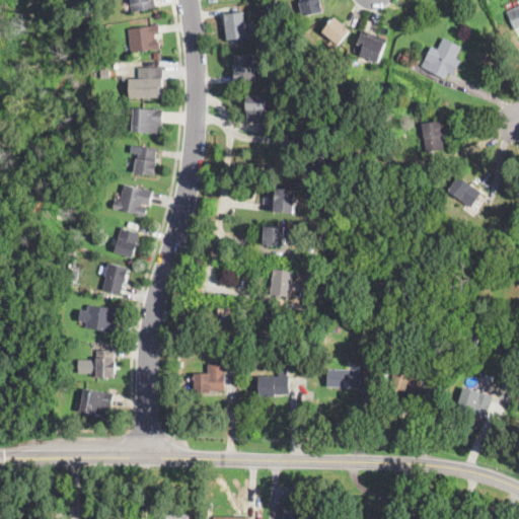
[(155,0),(157,7),(134,11),(132,0),(155,0)]
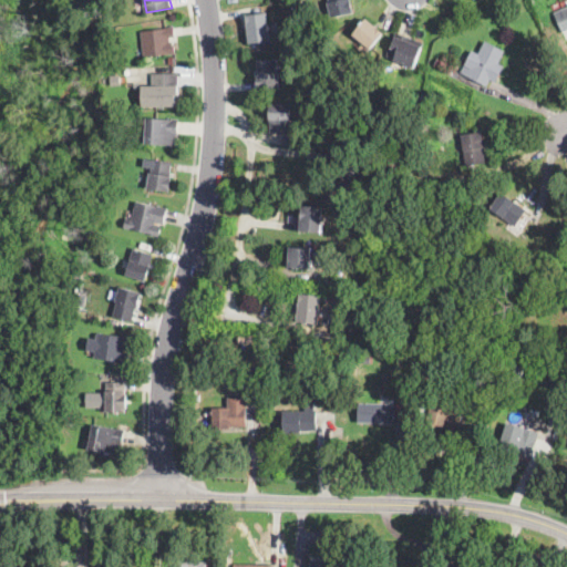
[(332,18),(328,2),(330,2),(329,0),(350,0),(353,12),(332,18)]
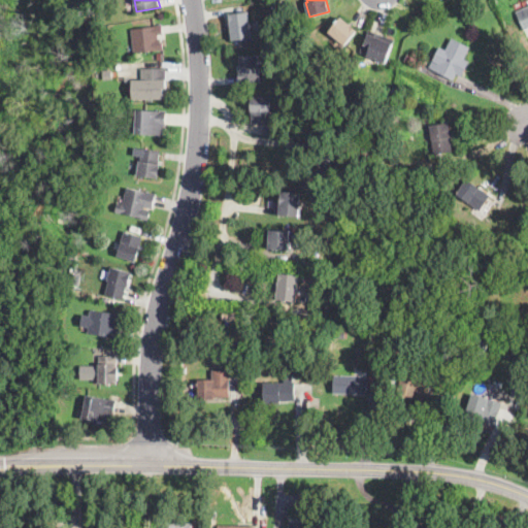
[(527,29),(524,31),(516,11),(527,5),(527,29)]
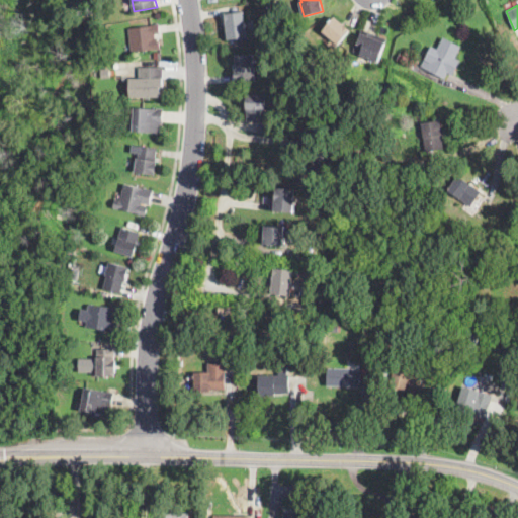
[(228,39),(225,14),(243,12),(247,37),(228,39)]
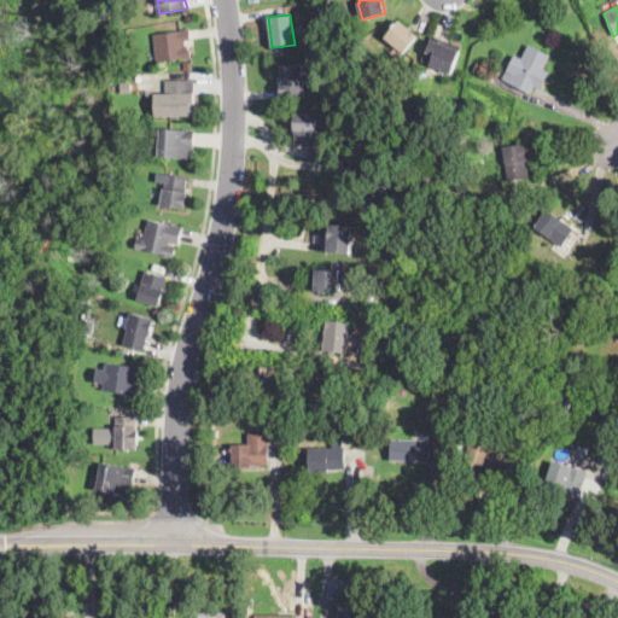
[(404,53),(385,38),(400,19),(419,35),(404,53)]
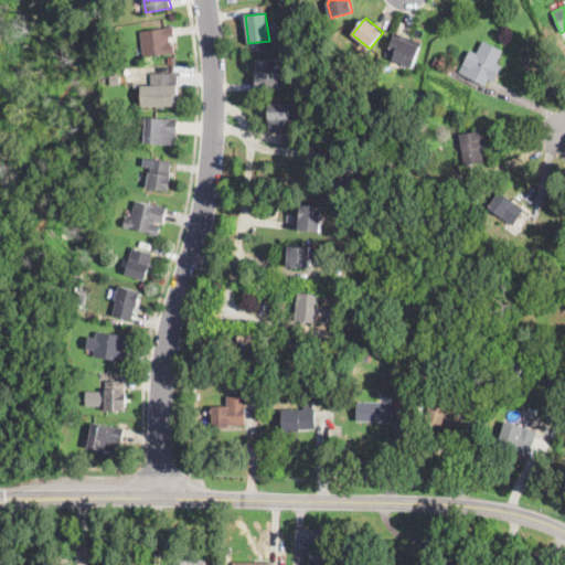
[(170,41),(172,41),(172,44),(174,44),(176,53),(144,56),(140,31),(173,28),(174,36),(169,38),(170,41)]
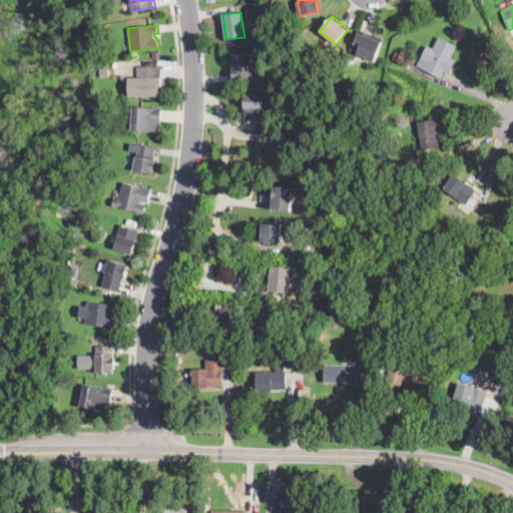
[(375,61),(351,52),(359,30),(383,38),(375,61)]
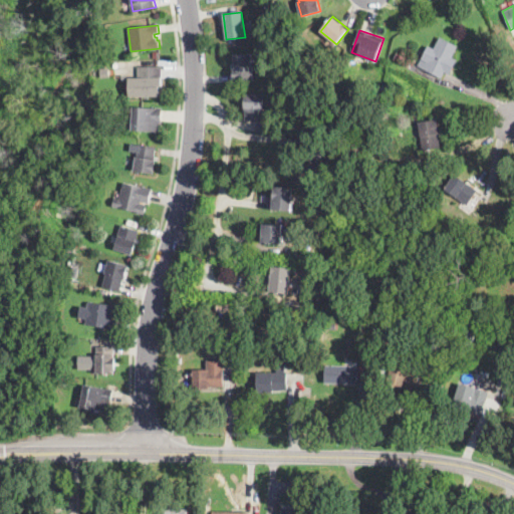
[(458,46),(452,57),(458,60),(450,75),(445,72),(442,79),(417,65),(428,45),(434,49),(441,37),(458,46)]
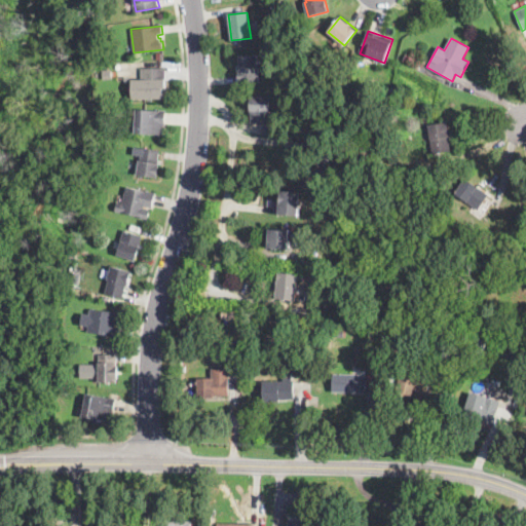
[(258,67),(259,67),(260,82),(238,83),(237,69),(239,68),(238,57),(257,54),(258,67)]
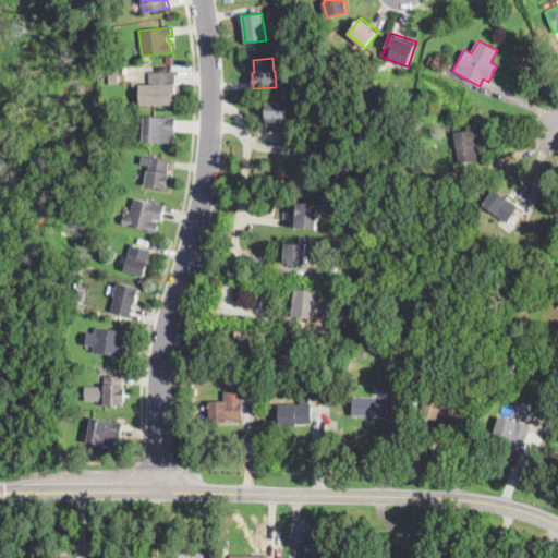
[(438,72),(426,65),(431,58),(443,65),(438,72)]
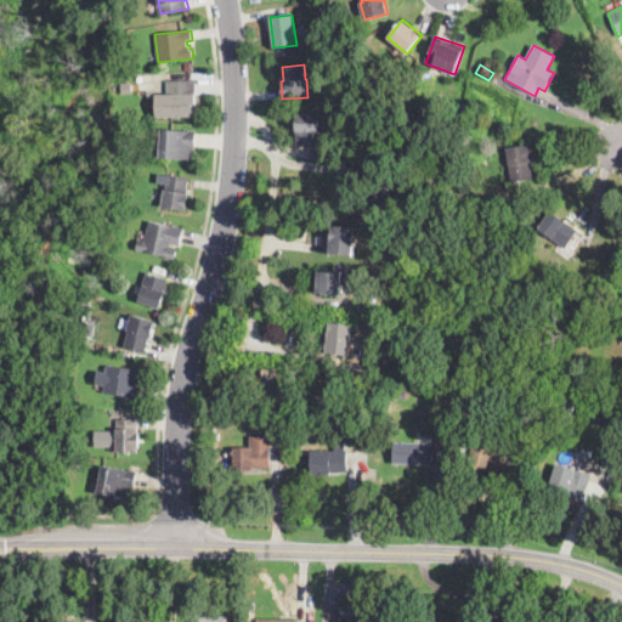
[(167,118),(165,94),(168,94),(167,82),(196,80),(197,117),(167,118)]
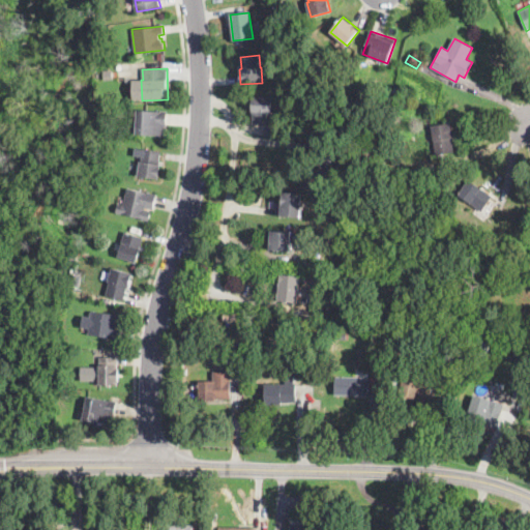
[(271,123),(254,123),(254,112),(253,112),(253,97),(271,97),(271,123)]
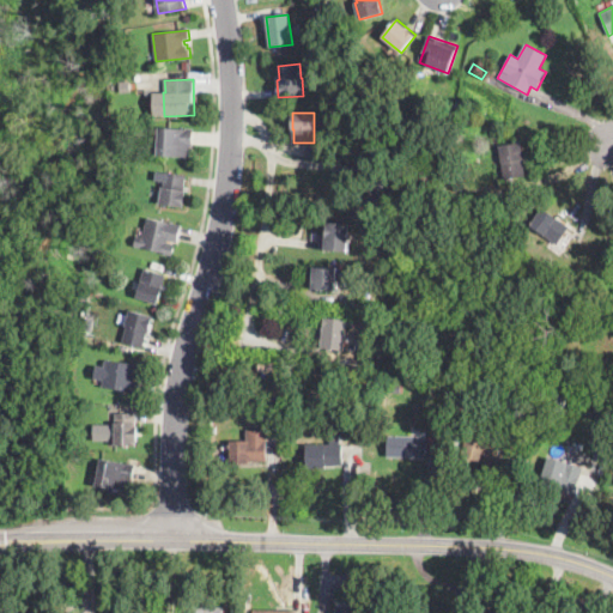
[(186,129),(186,128),(193,128),(192,146),(190,146),(190,157),(157,156),(158,128),(186,129)]
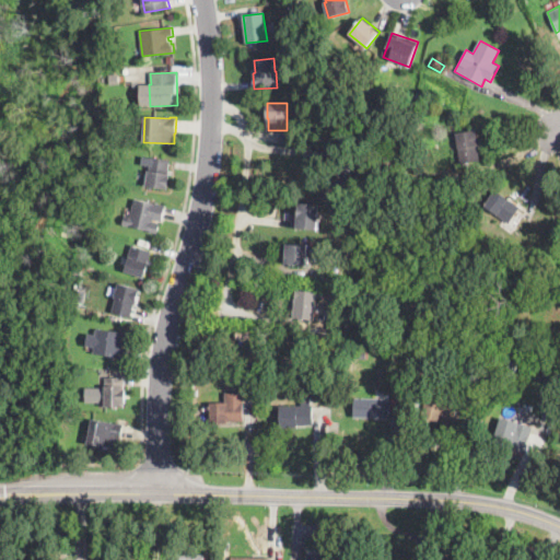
[(481,161),(461,164),(455,133),(476,130),(481,161)]
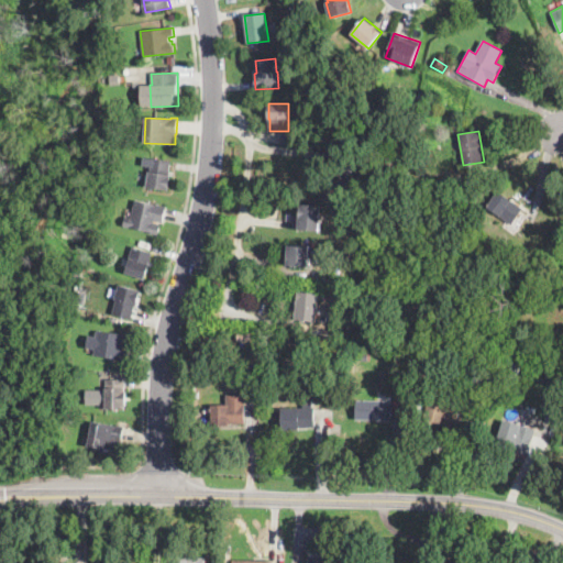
[(410,142),(405,141),(407,132),(414,134),(410,142)]
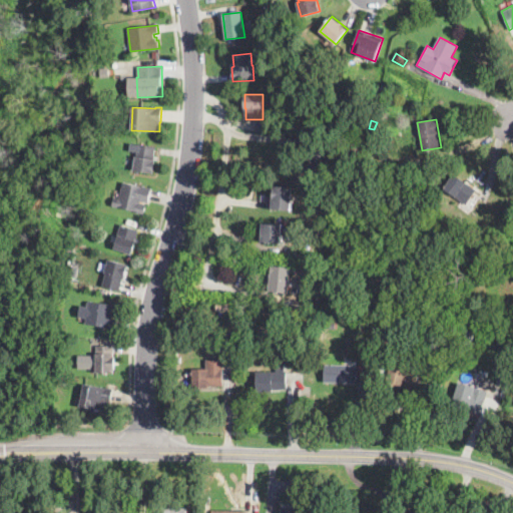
[(153,173),(133,170),(136,156),(137,156),(139,144),(157,147),(153,173)]
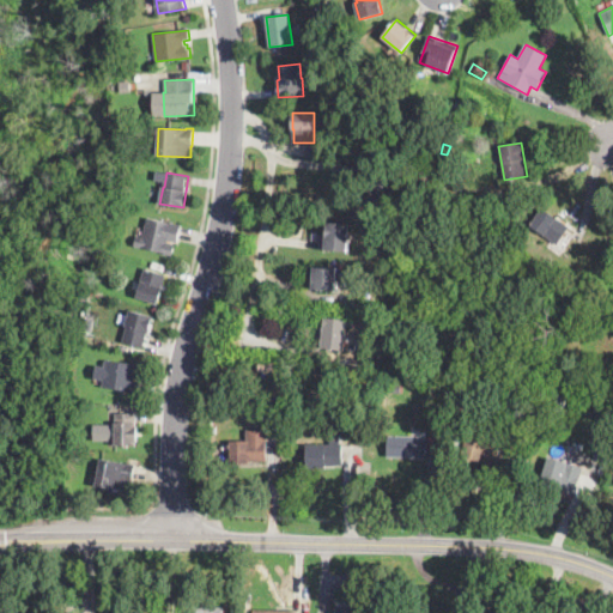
[(502,196),(491,200),(489,192),(499,188),(502,196)]
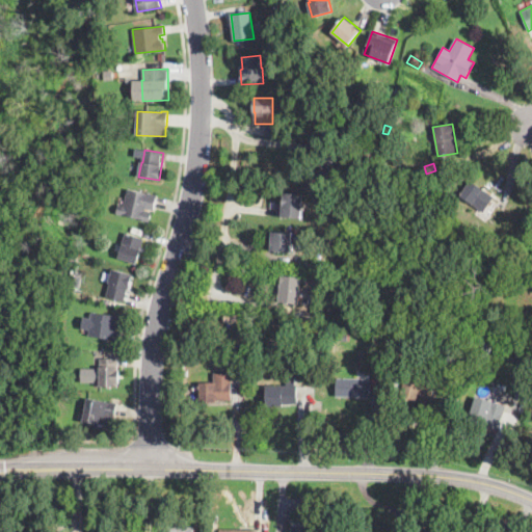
[(483,213),(459,196),(470,181),(495,196),(483,213)]
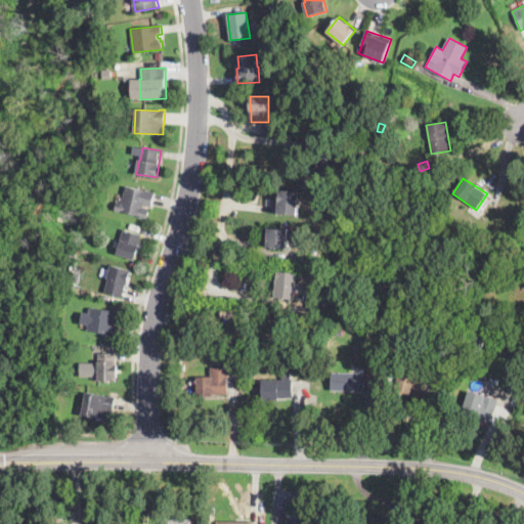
[(145,191),(145,189),(156,192),(151,207),(144,205),(143,207),(149,209),(147,218),(116,209),(118,202),(122,203),(127,186),(145,191)]
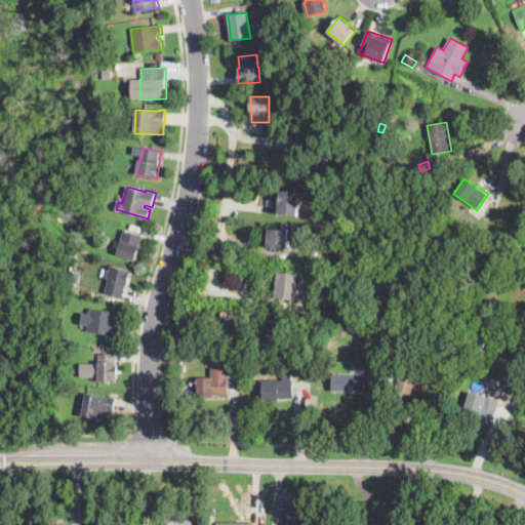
[(298,214),(278,213),(280,191),(298,192),(298,206),(299,206),(298,214)]
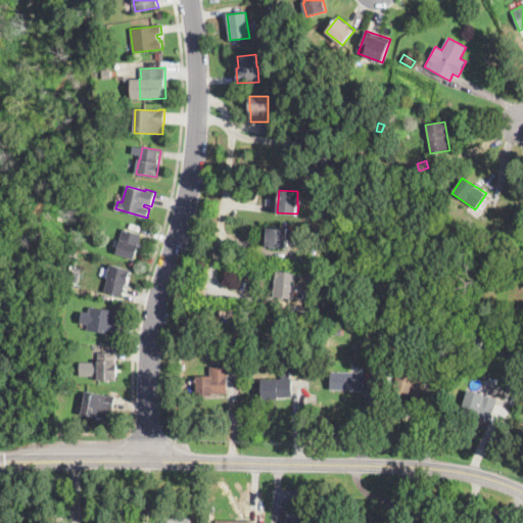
[(89,210),(87,217),(79,215),(81,208),(89,210)]
